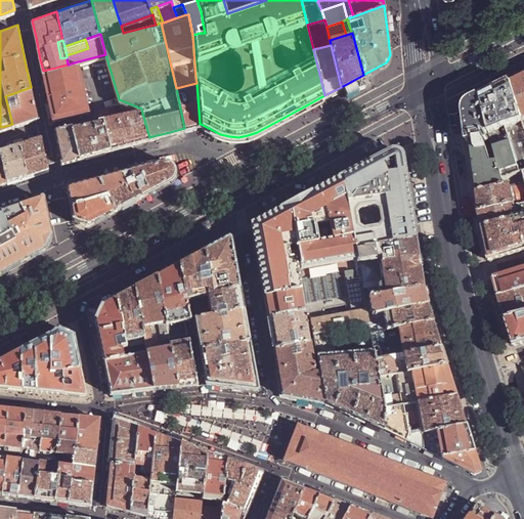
[(87,109),(78,61),(68,65),(43,71),(46,88),(51,110),(53,117),(87,109)]
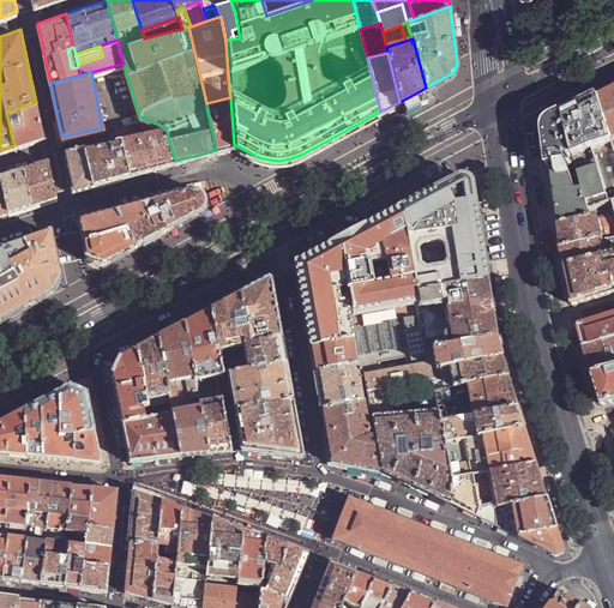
[(613,133),(613,85),(609,88),(600,92),(612,136),(613,133)]
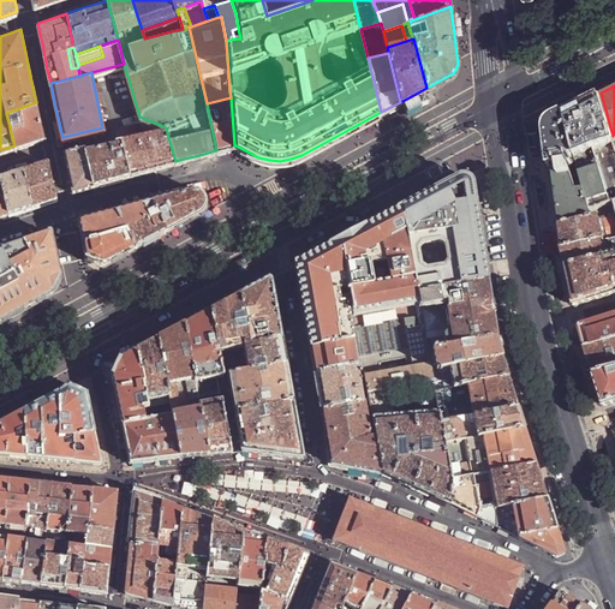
[(583,102),(595,145),(614,139),(613,136),(601,93),(591,97),(583,102)]
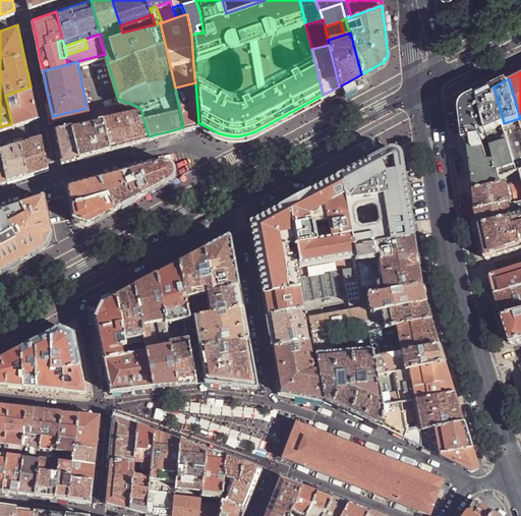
[(175,88),(183,127),(192,125),(198,123),(195,82),(175,88)]
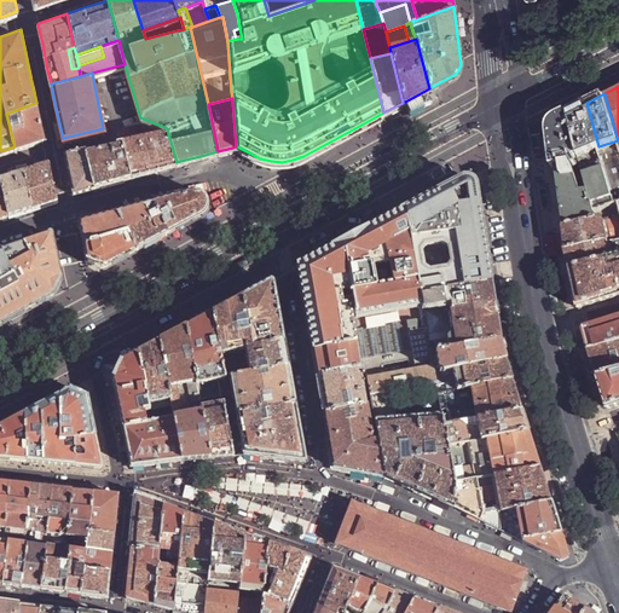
[(36,103),(6,114),(15,146),(44,137),(39,117),(36,103)]
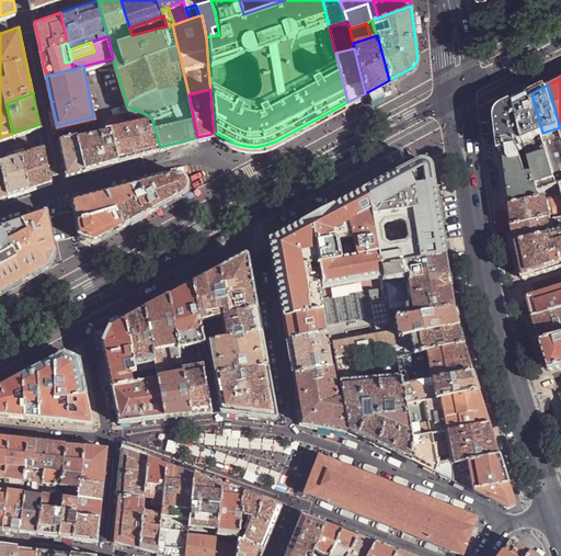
[(523,98),(515,101),(524,139),(542,133),(531,93),(523,98)]
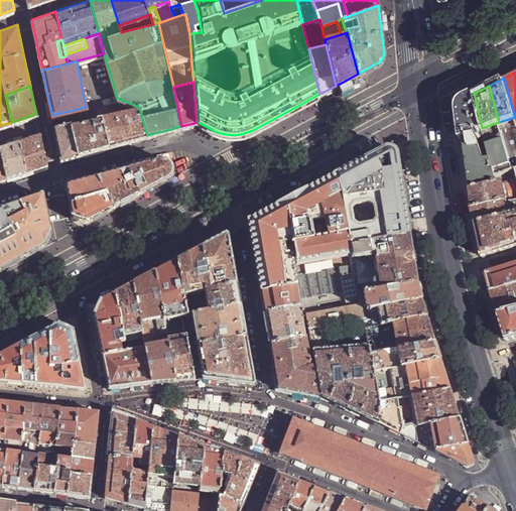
[(474,93),(465,98),(462,100),(460,104),(459,109),(463,136),(476,130),(480,129),(482,128),(474,93)]
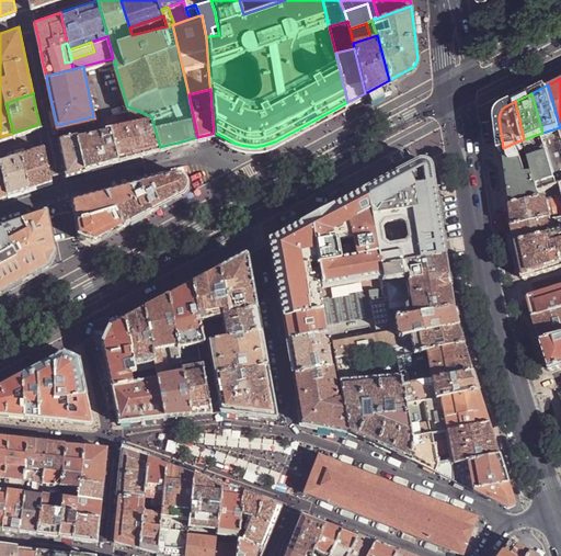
[(111,125),(112,126),(151,116),(127,106),(112,110),(110,112),(109,114),(111,124),(111,125)]
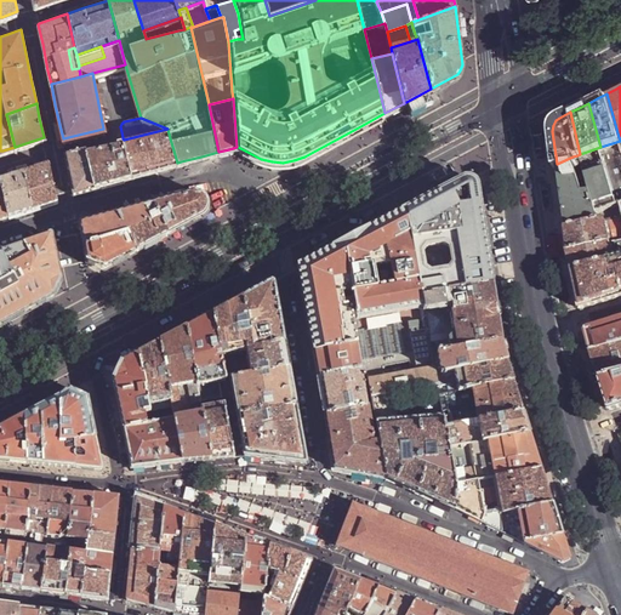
[(167,129),(124,140),(124,141),(131,175),(154,169),(166,165),(177,163),(170,138),(167,129)]
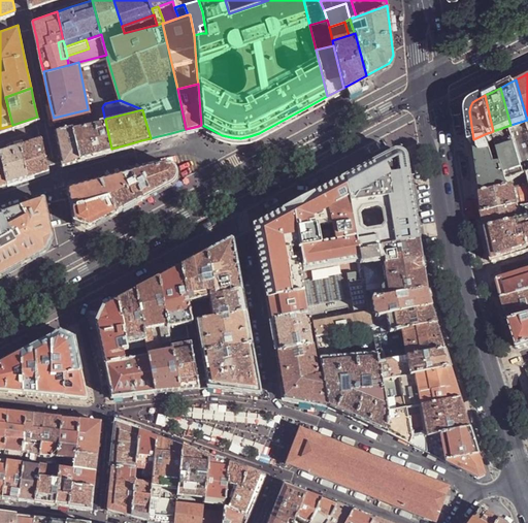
[(71,126),(72,128),(105,120),(105,119),(104,118),(104,117),(97,118),(97,117),(94,117),(84,119),(83,119),(80,121),(80,122),(79,123),(71,125),(71,126)]
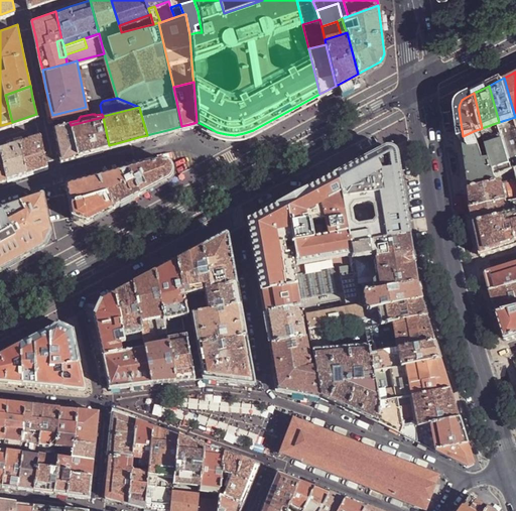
[(106,146),(109,145),(103,117),(71,125),(78,153),(106,146)]
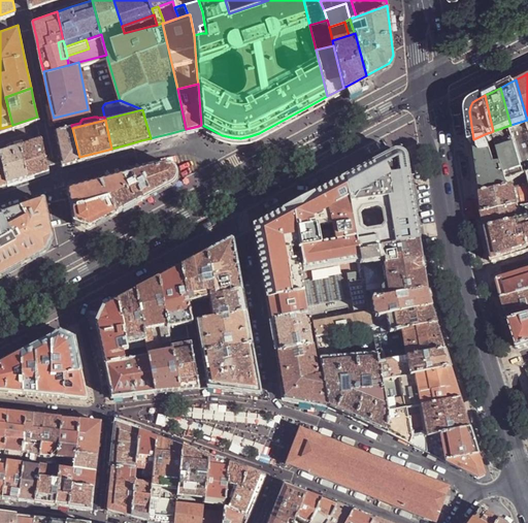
[(527,123),(527,120),(510,125),(523,170),(526,168),(527,167),(527,123)]
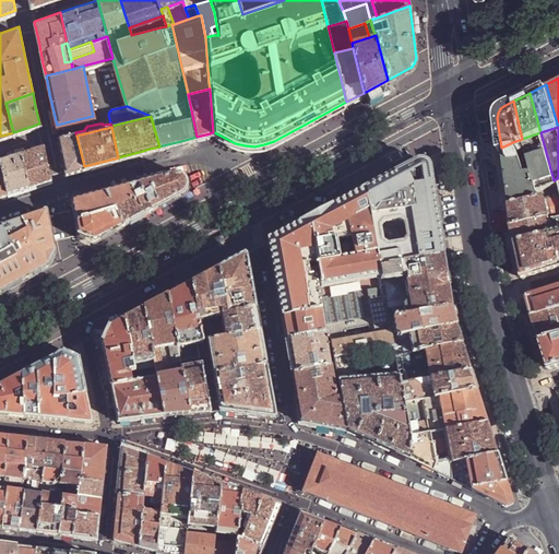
[(540,132),(522,139),(530,167),(535,186),(554,180),(540,132)]
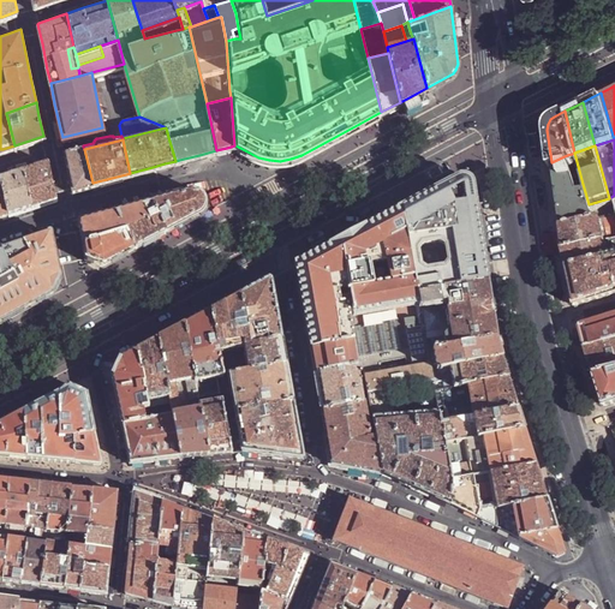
[(83,186),(93,183),(84,149),(83,147),(65,150),(69,167),(73,189),(83,186)]
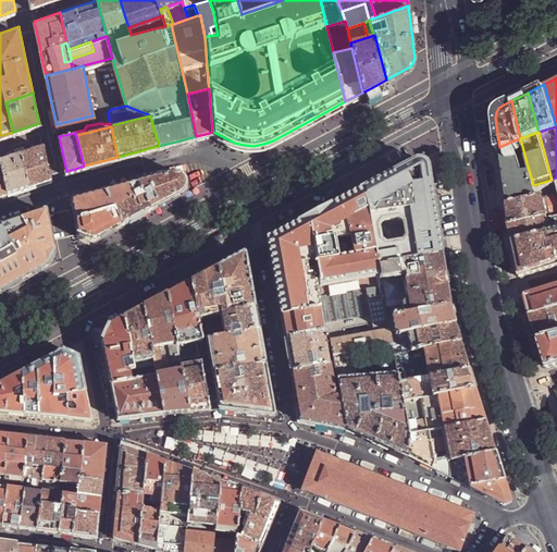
[(514,140),(499,147),(502,163),(505,187),(506,192),(533,185),(528,167),(522,168),(516,147),(514,140)]
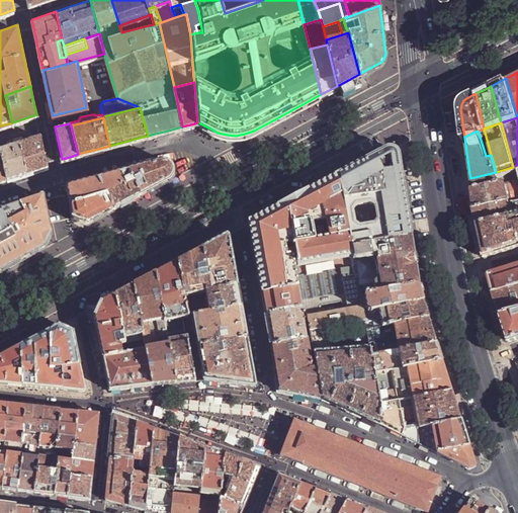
[(26,138),(18,140),(25,171),(33,168),(47,163),(45,152),(40,133),(26,138)]
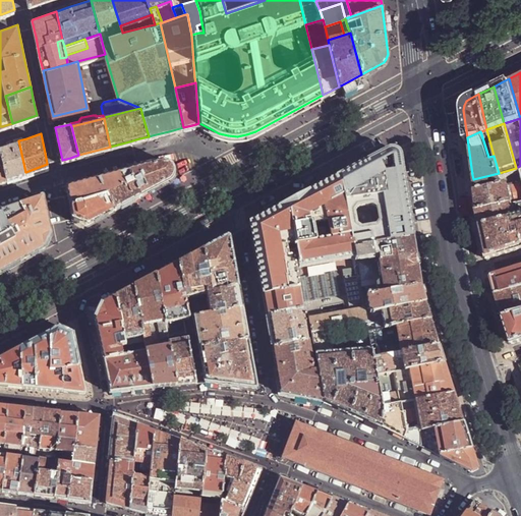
[(8,145),(0,147),(0,152),(6,178),(13,176),(25,172),(18,140),(8,145)]
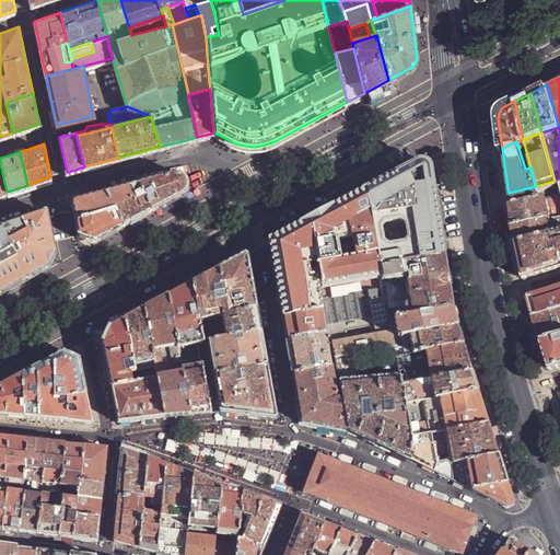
[(424,159),(421,158),(417,158),(404,165),(371,183),(364,186),(365,188),(380,263),(443,252),(435,207),(429,163),(428,161),(424,159)]
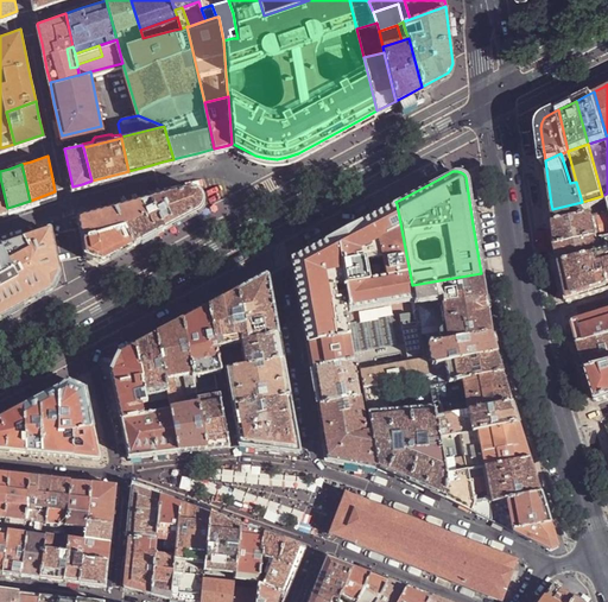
[(190,185),(150,196),(164,225),(178,217),(184,215),(196,208),(197,208),(201,203),(201,202),(202,196),(201,192),(196,187),(192,185),(190,185)]
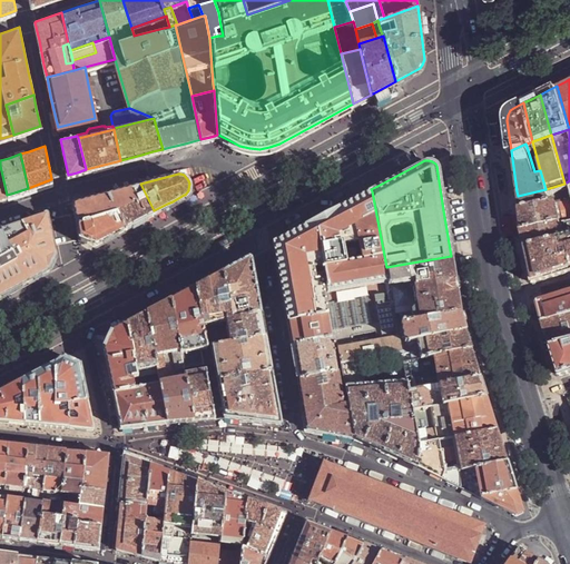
[(546,189),(549,197),(553,196),(569,191),(569,188),(568,181),(564,184),(546,189)]
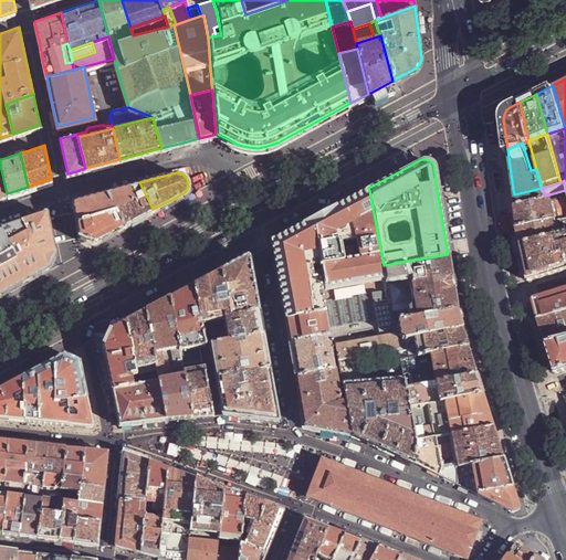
[(107,191),(116,210),(124,224),(130,221),(146,213),(153,209),(139,182),(107,191)]
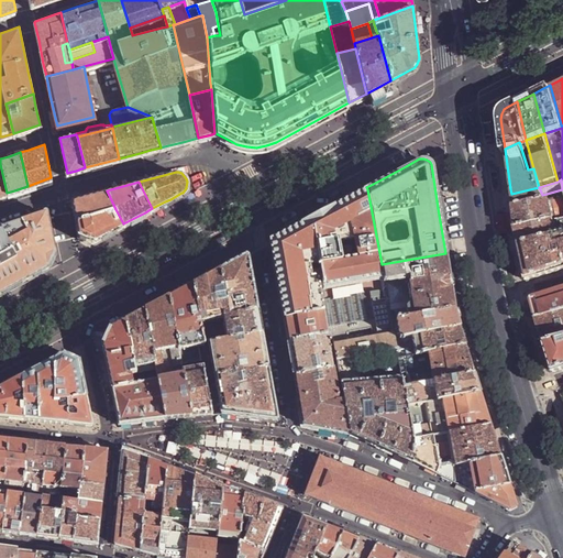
[(329,186),(319,192),(321,196),(331,190),(329,186)]
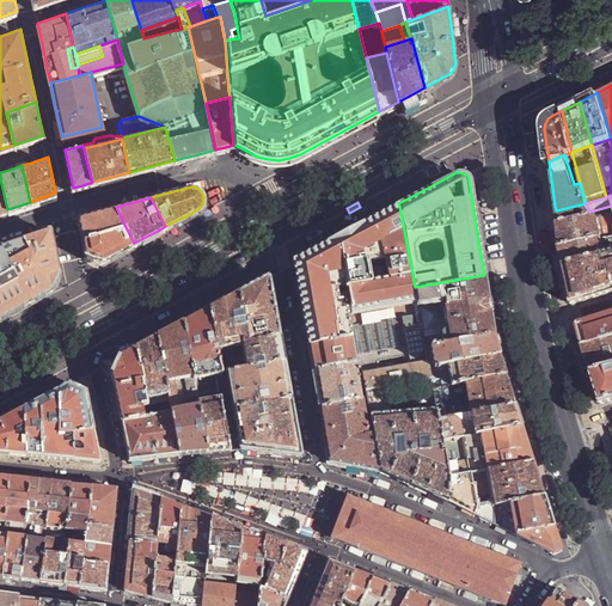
[(411,299),(416,298),(415,287),(399,206),(398,203),(366,220),(338,236),(340,237),(348,286),(352,310),(411,299)]
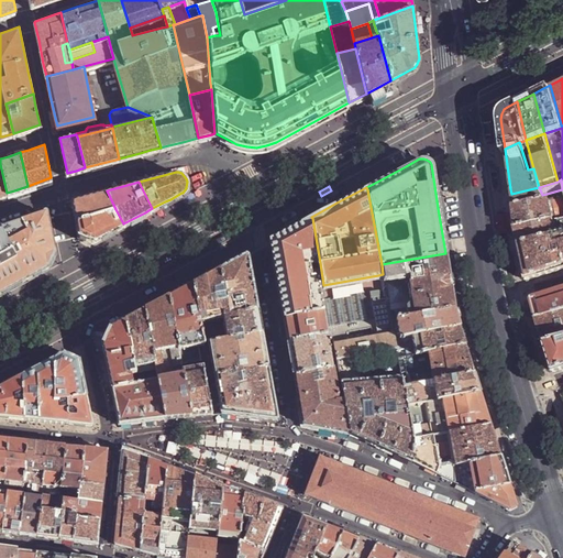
[(539,187),(511,194),(511,203),(542,195),(539,187)]
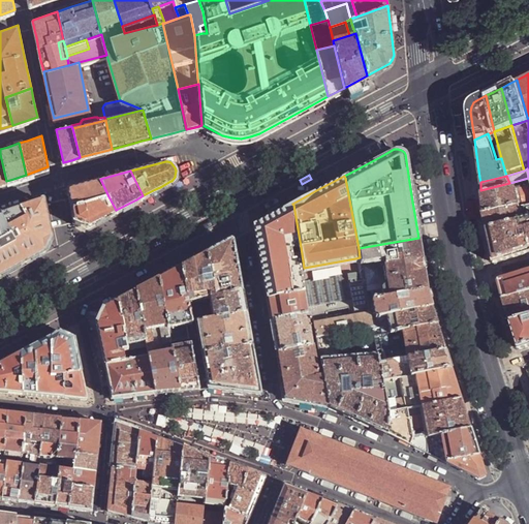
[(528,199),(528,178),(514,182),(520,202),(528,199)]
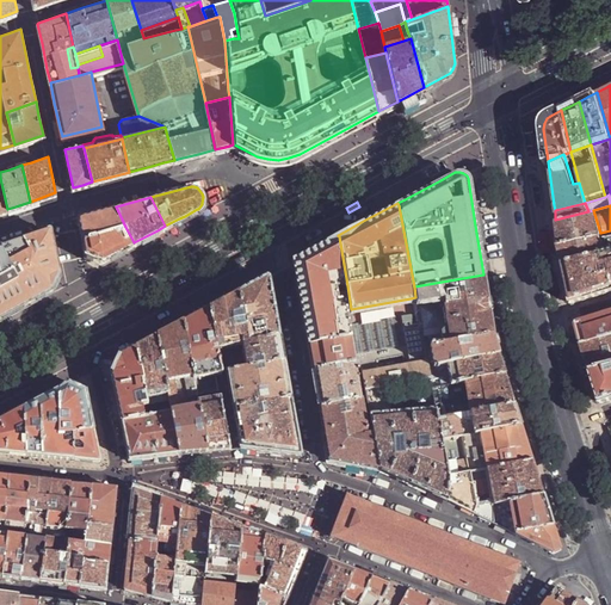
[(125,227),(116,207),(93,213),(79,216),(84,238),(125,227)]
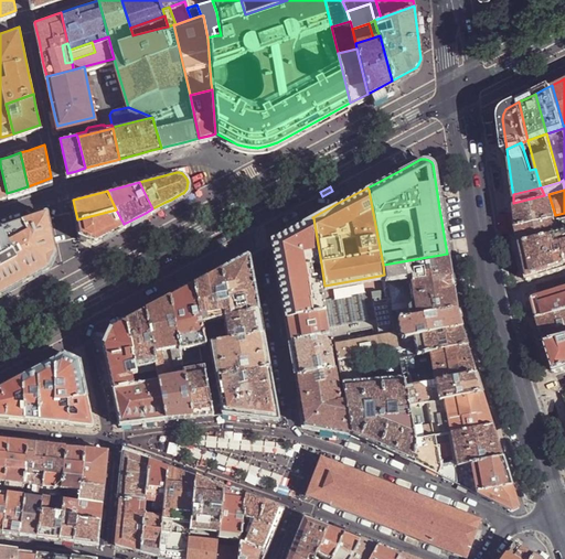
[(555,215),(548,194),(544,195),(513,203),(515,214),(516,225),(555,215)]
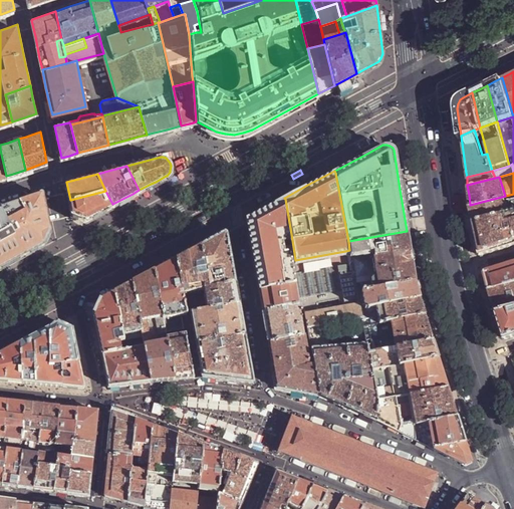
[(257,193),(256,197),(258,201),(271,194),(269,190),(265,189),(257,193)]
